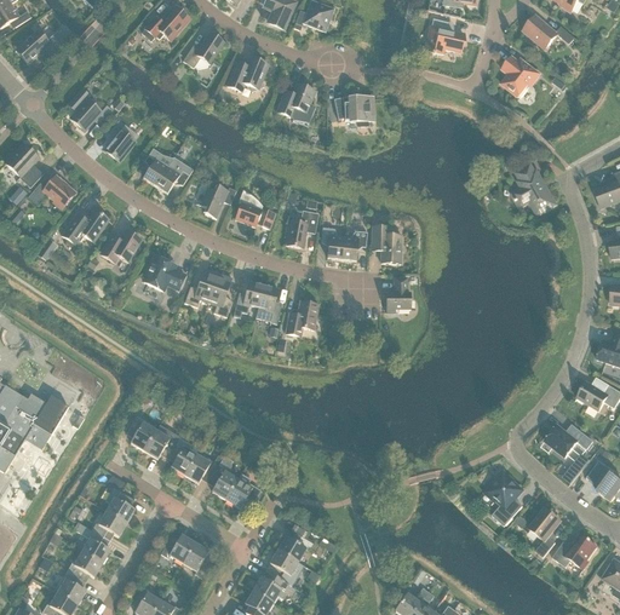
[(282,27),(294,0),(264,0),(264,1),(274,6),(268,19),(282,27)]
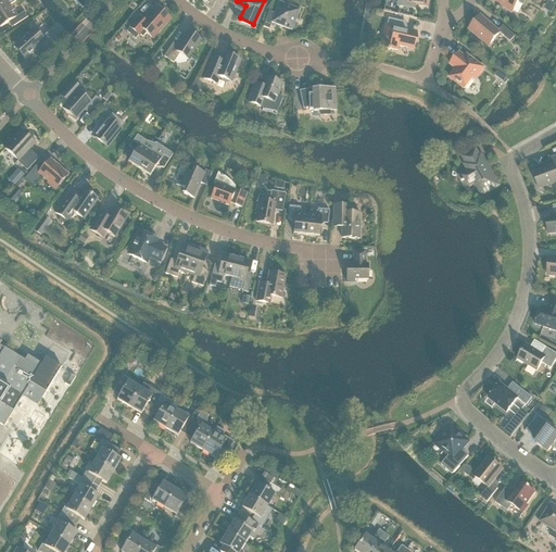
[(291,26),(300,7),(282,0),(279,0),(275,10),(268,8),(263,23),(269,25),(272,19),(291,26)]
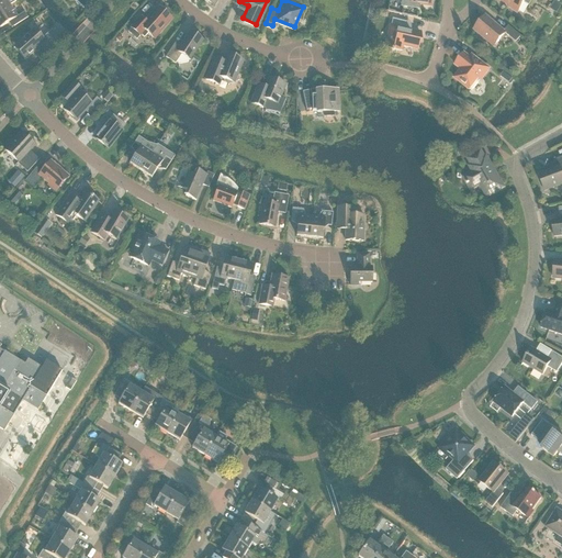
[(506,0),(510,2),(509,3),(517,9),(523,0),(527,0),(529,1),(529,0),(506,0)]
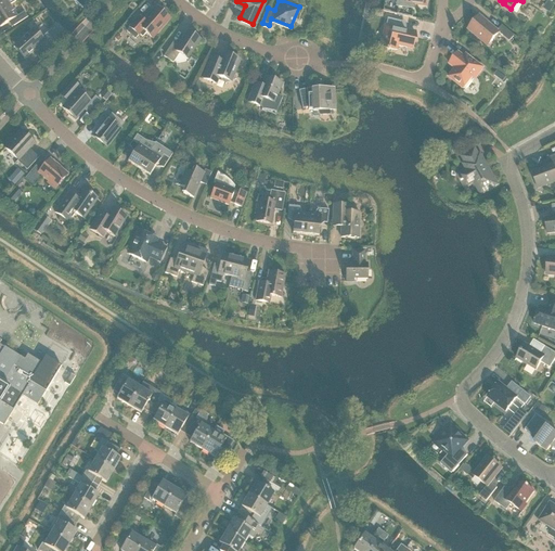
[(550,9),(554,1),(553,0),(545,0),(543,4),(550,9)]
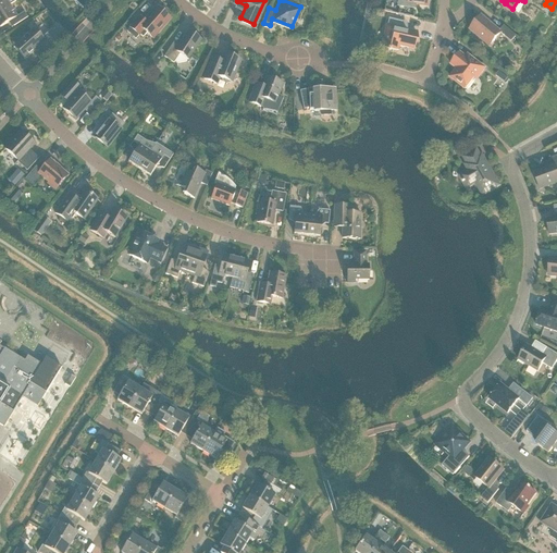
[(9,1),(0,7),(0,23),(11,16),(14,22),(27,13),(24,8),(16,13),(9,1)]
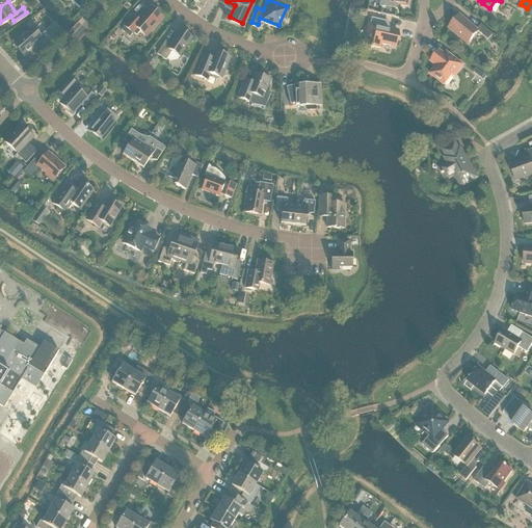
[(145,33),(160,16),(149,5),(137,17),(133,12),(124,23),(132,30),(137,25),(145,33)]
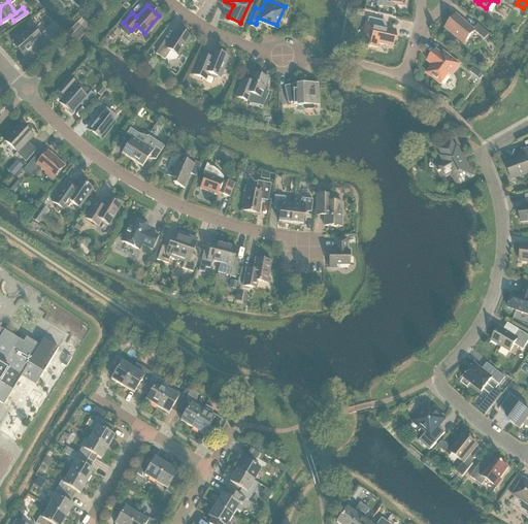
[(473,26),(456,11),(446,24),(464,39),(474,27),(485,35),(489,30),(477,21),(473,26)]
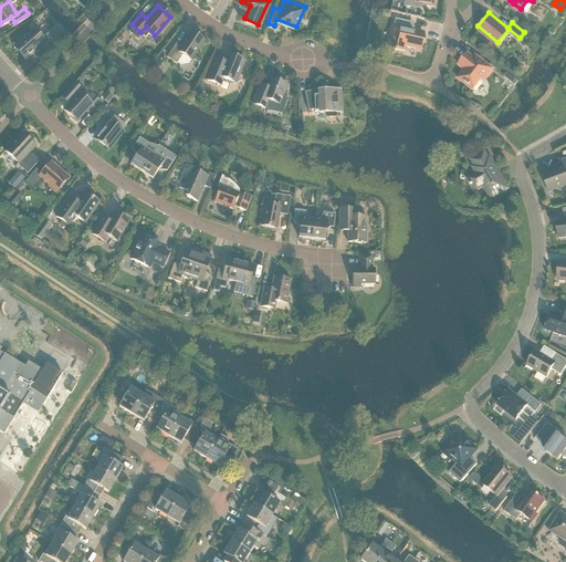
[(408,25),(410,18),(395,14),(394,22),(392,22),(388,43),(396,47),(404,47),(405,43),(413,44),(415,43),(420,44),(423,38),(423,29),(408,25)]
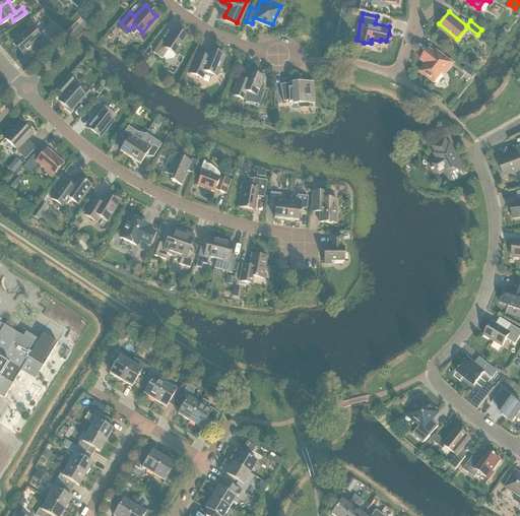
[(41,49),(57,31),(49,22),(39,31),(31,23),(14,39),(24,50),(35,42),(41,49)]
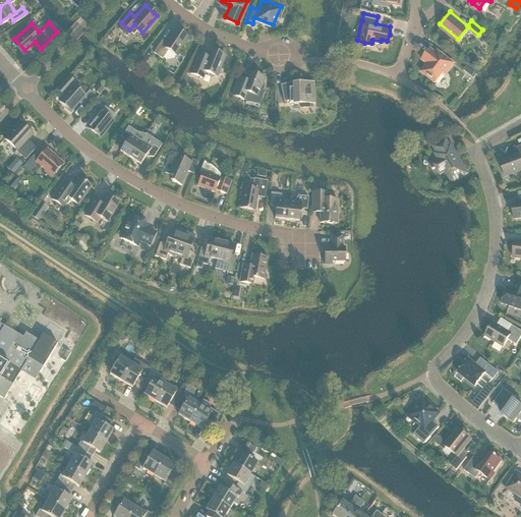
[(176,52),(188,34),(176,25),(167,39),(163,36),(154,49),(162,55),(168,47),(176,52)]
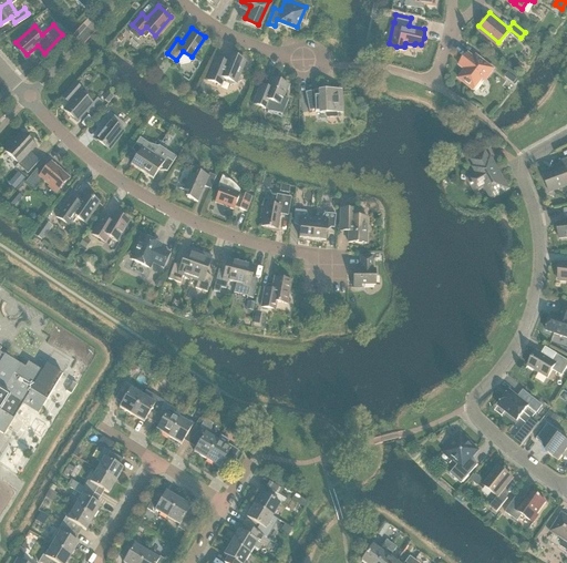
[(474,54),(467,49),(459,61),(465,65),(459,74),(473,86),(482,75),(484,78),(494,65),(476,51),(474,54)]
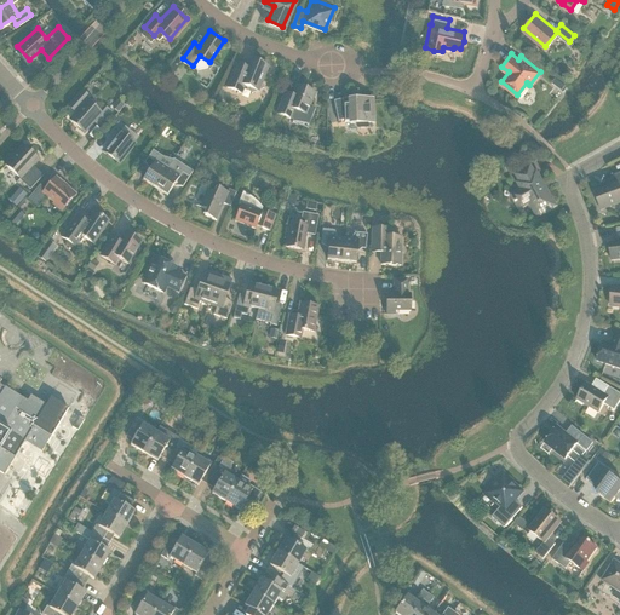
[(267,64),(250,57),(247,64),(236,59),(227,84),(241,90),(245,81),(250,84),(252,90),(264,84),(262,79),(267,64)]
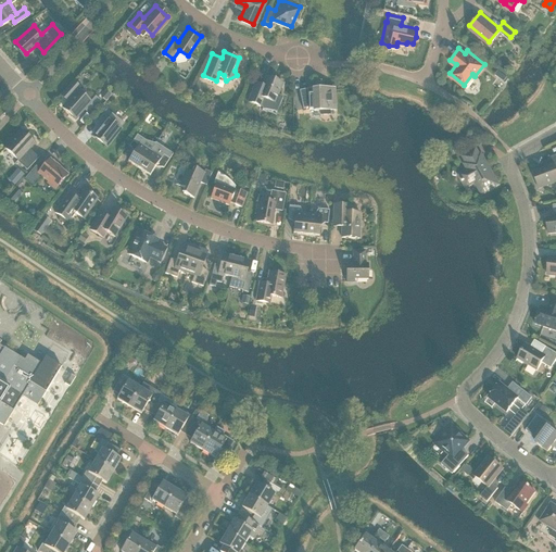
[(278,91),(282,79),(266,73),(261,87),(253,84),(248,98),(262,104),(262,107),(263,107),(263,105),(277,109),(283,93),(278,91)]
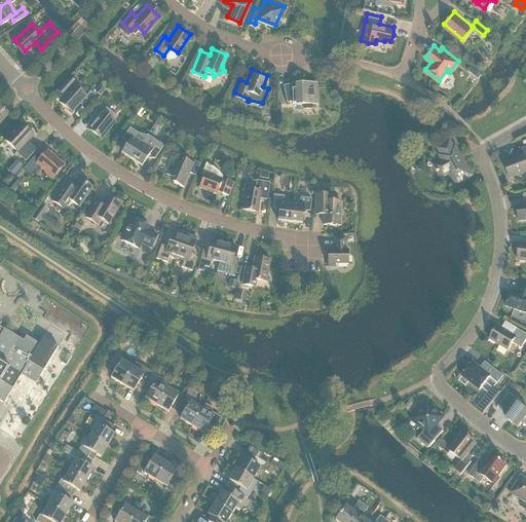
[(85,92),(73,82),(72,81),(74,80),(69,75),(60,86),(66,91),(60,98),(72,109),(81,98),(85,102),(96,91),(90,87),(85,92)]
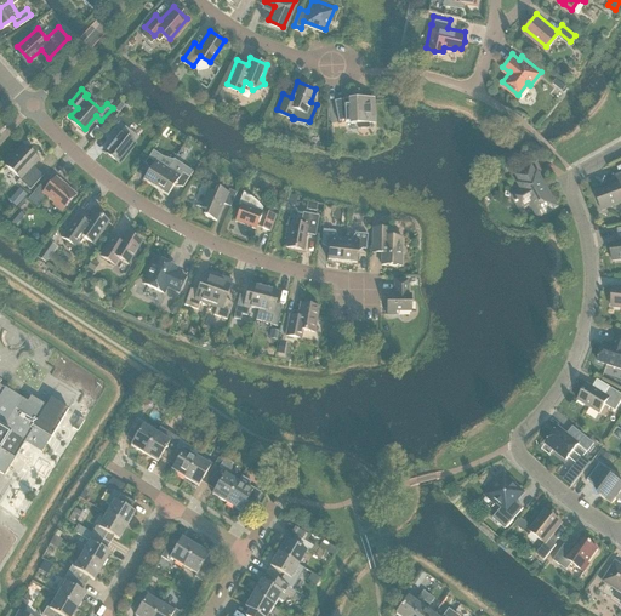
[(359,96),(358,93),(358,92),(349,95),(349,96),(349,101),(345,101),(343,96),(334,97),(339,118),(345,117),(345,119),(351,119),(358,119),(358,124),(368,124),(368,119),(374,119),(372,96),(359,96)]
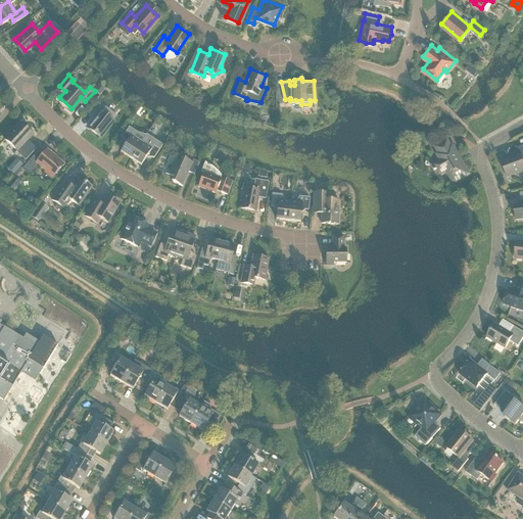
[(100,134),(113,118),(101,108),(105,103),(100,99),(92,109),(97,113),(88,125),(100,134)]
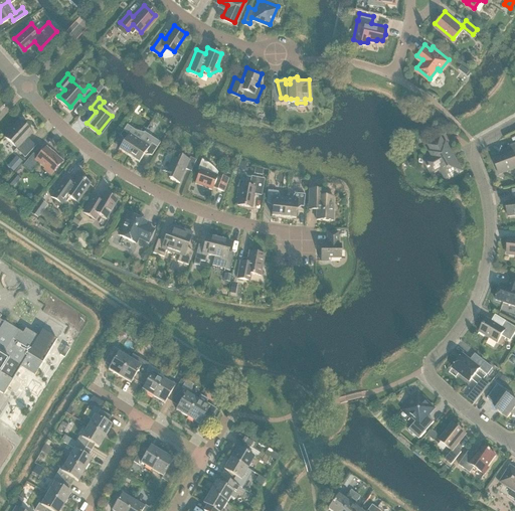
[(25,154),(35,143),(26,135),(32,129),(20,118),(4,134),(16,145),(15,146),(25,154)]
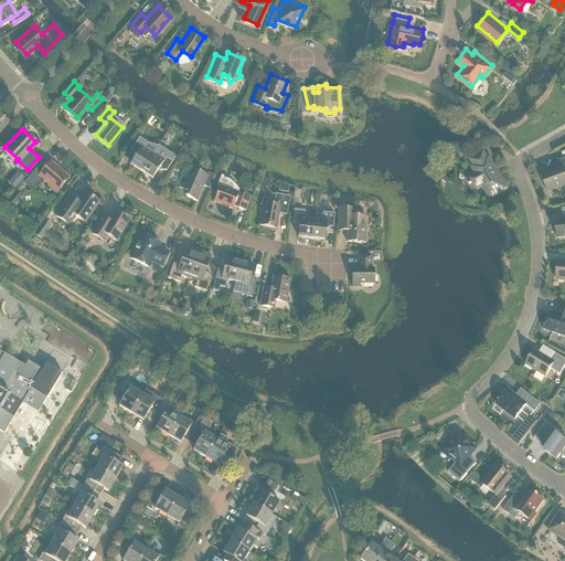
[(148,139),(139,134),(131,145),(138,149),(130,160),(141,168),(152,150),(158,143),(148,139)]
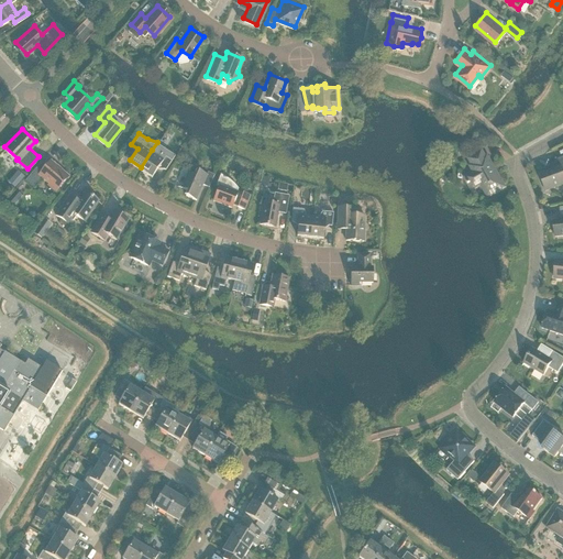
[(152,150),(141,167),(152,174),(159,163),(165,166),(173,155),(175,152),(157,141),(157,142),(152,150)]
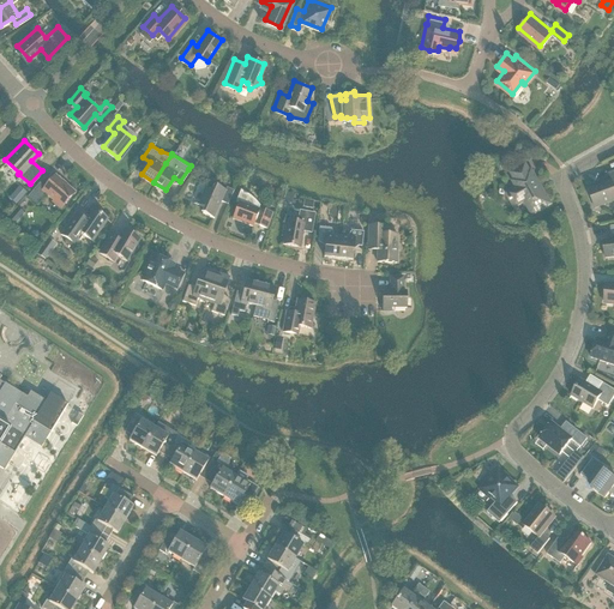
[(529,168),(525,161),(512,169),(516,175),(513,178),(517,184),(507,190),(515,203),(524,197),(533,210),(549,199),(531,167),(529,168)]
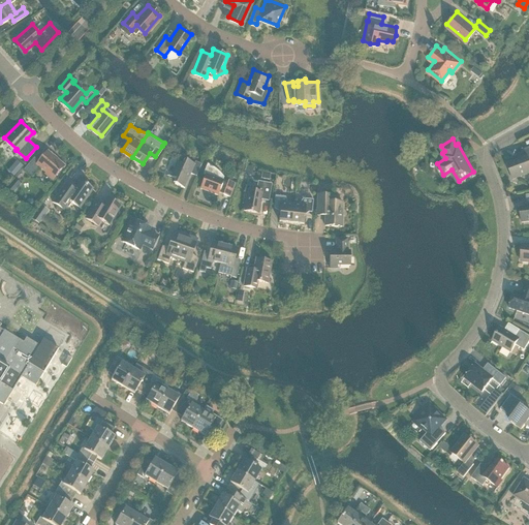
[(512,176),(528,168),(528,144),(522,147),(525,154),(507,161),(512,176)]
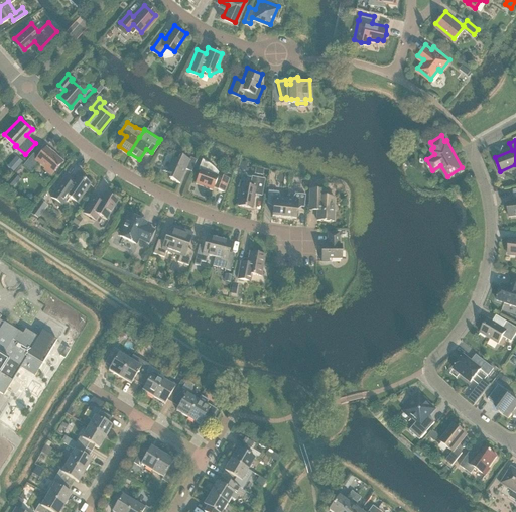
[(63,158),(46,144),(37,154),(33,150),(22,162),(31,169),(38,160),(44,165),(43,166),(50,172),(63,158)]
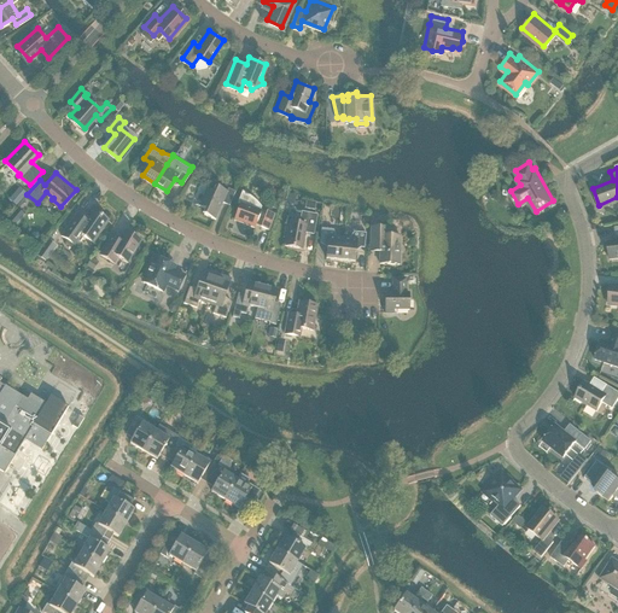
[(227,187),(216,182),(216,184),(217,184),(215,190),(207,185),(198,202),(208,206),(205,211),(204,210),(204,211),(215,216),(222,199),(229,202),(235,188),(228,185),(227,187)]
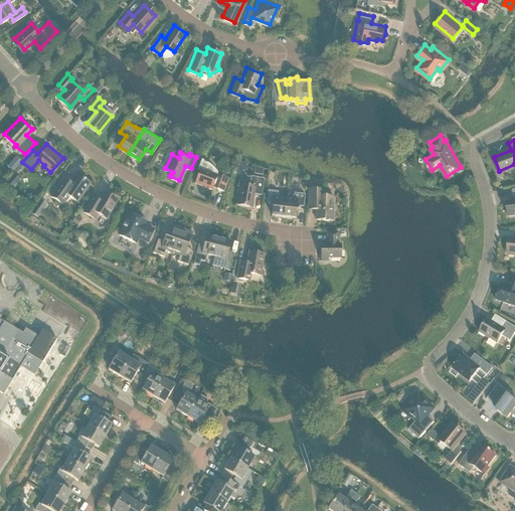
[(215,167),(212,164),(210,162),(207,160),(202,157),(202,156),(201,156),(197,167),(198,167),(198,166),(200,167),(195,180),(211,187),(213,182),(218,184),(217,186),(223,188),(228,176),(222,173),(222,174),(217,173),(217,172),(216,172),(217,169),(215,167)]
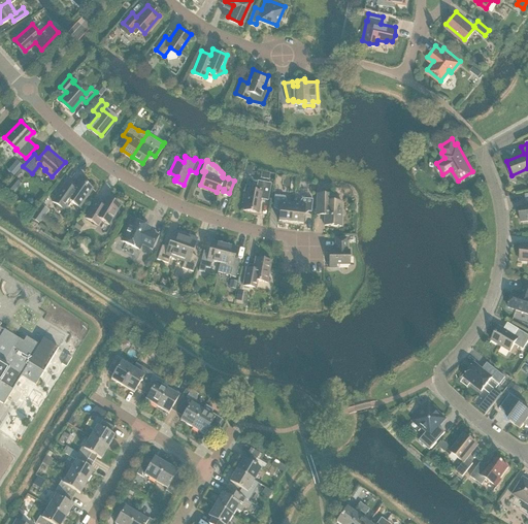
[(93,186),(79,176),(74,184),(70,184),(65,179),(52,198),(65,207),(71,199),(79,204),(93,186)]
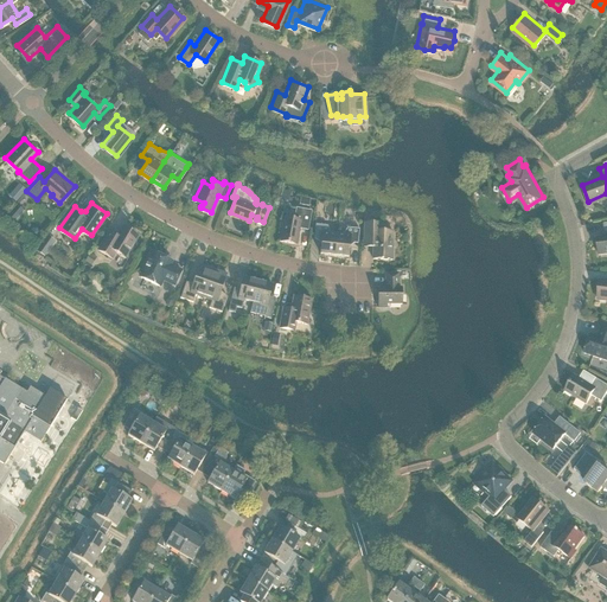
[(308,226),(312,207),(296,204),(294,216),(285,215),(280,238),(296,241),(300,224),(308,226)]
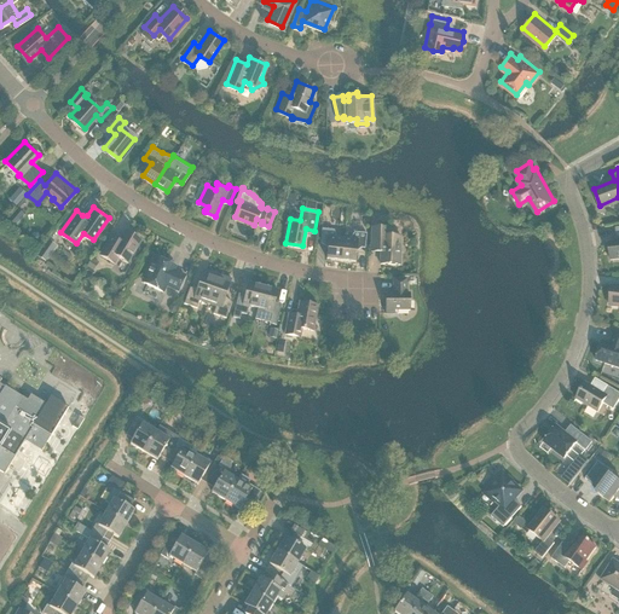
[(15,218),(19,214),(15,209),(4,221),(10,226),(16,219),(15,218)]
